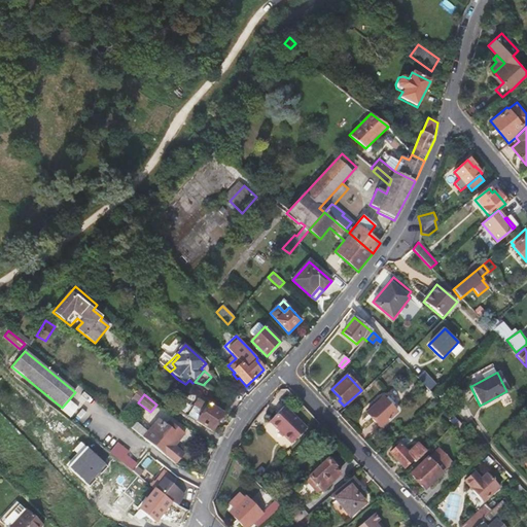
[(397,413),(383,396),(365,413),(381,428),(397,413)]
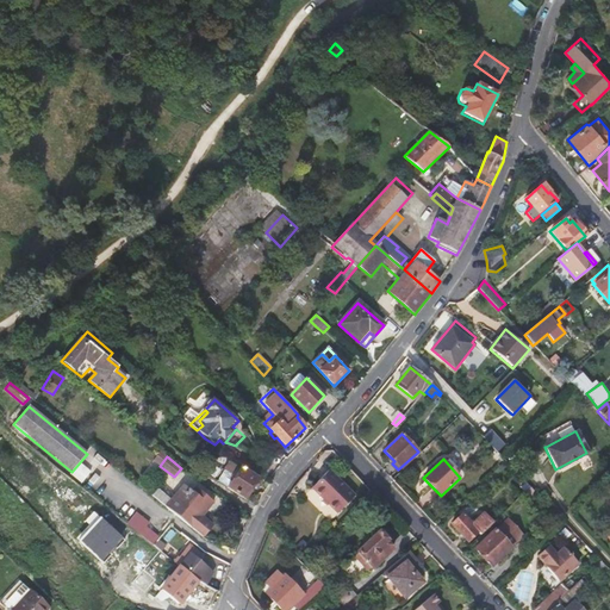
[(217,481),(244,500),(259,480),(242,468),(240,471),(229,464),(217,481)]
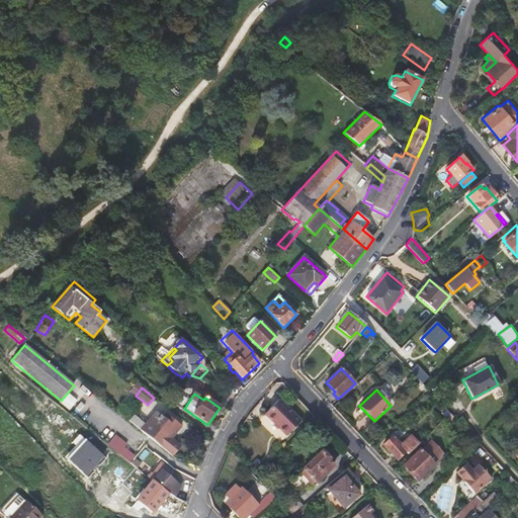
[(300,421),(279,401),(264,416),(286,437),(300,421)]
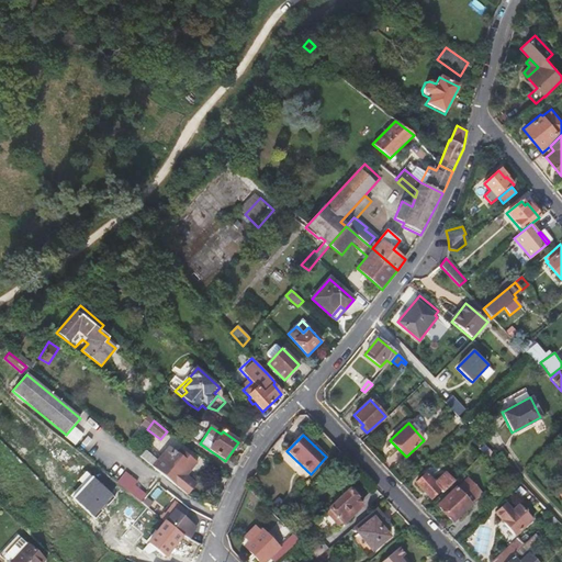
[(475,446),(484,454),(489,450),(480,440),(475,446)]
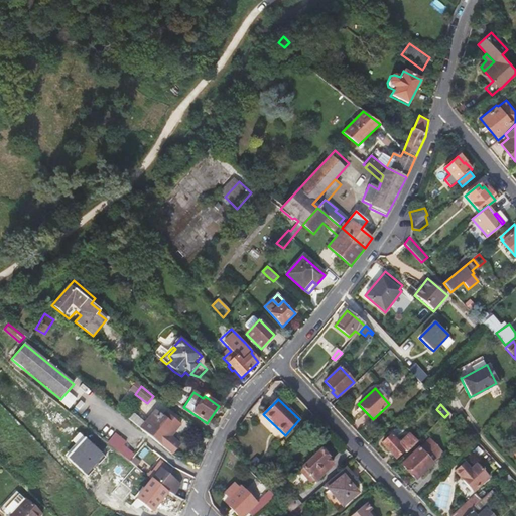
[(154,411),(139,429),(171,455),(179,444),(171,437),(180,425),(165,413),(162,417),(154,411)]
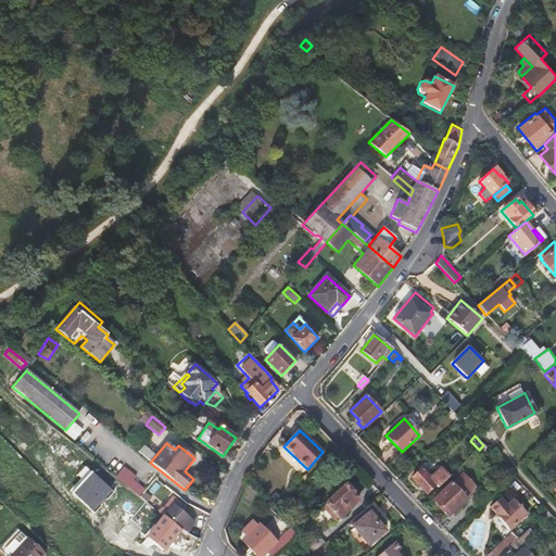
[(155,455),(143,445),(138,452),(150,463),(155,455)]
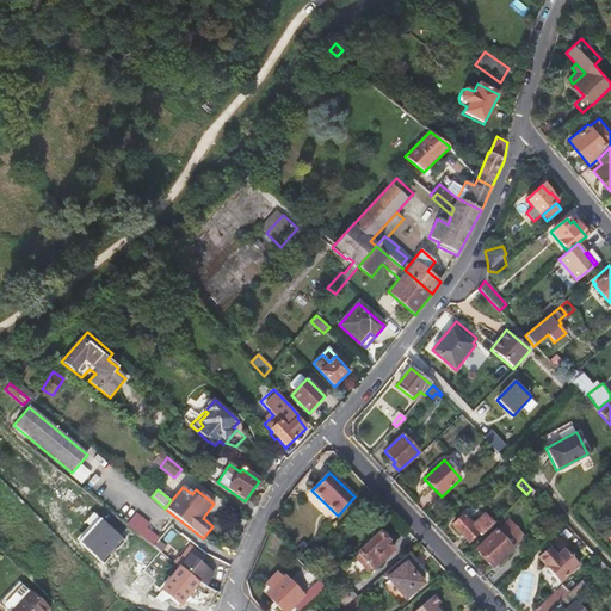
[(537,506),(543,501),(531,489),(526,494),(537,506)]
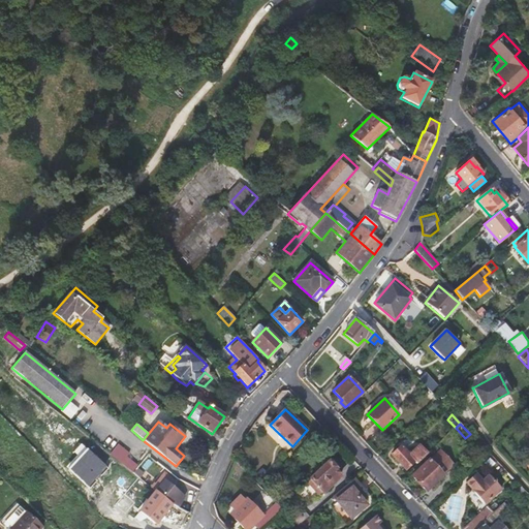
[(119,445),(110,455),(120,464),(126,458),(129,453),(119,445)]
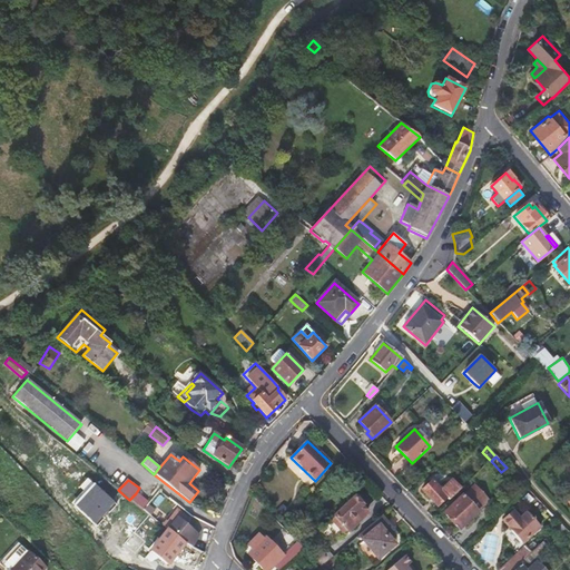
[(458,492),(461,489),(451,480),(441,490),(432,480),(421,490),(436,507),(448,498),(450,500),(458,492)]
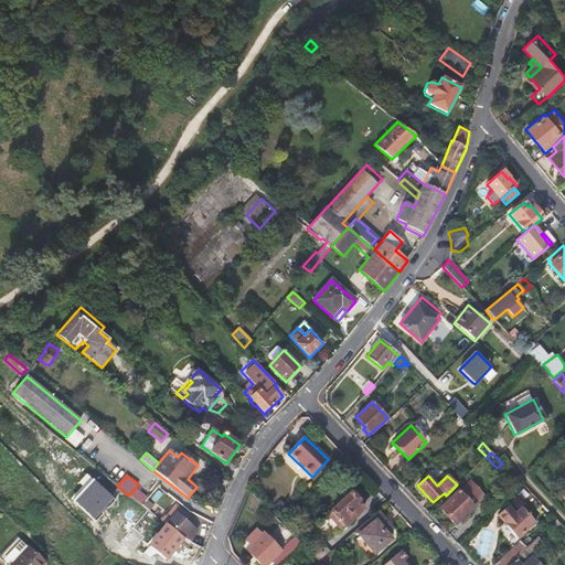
[(457,491),(454,488),(446,496),(435,504),(455,526),(473,510),(472,508),(484,498),(468,480),(457,491)]
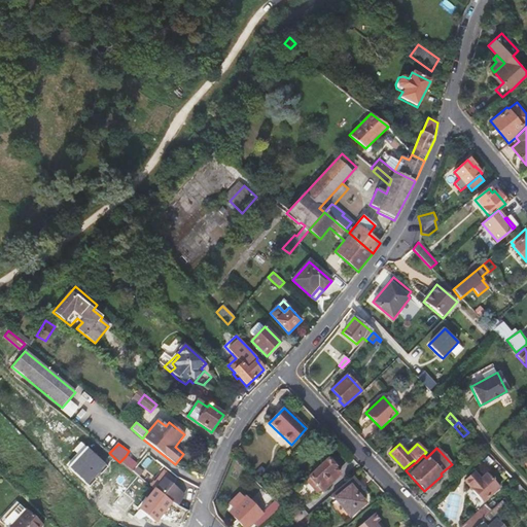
[(126,456),(119,462),(142,481),(148,473),(126,456)]
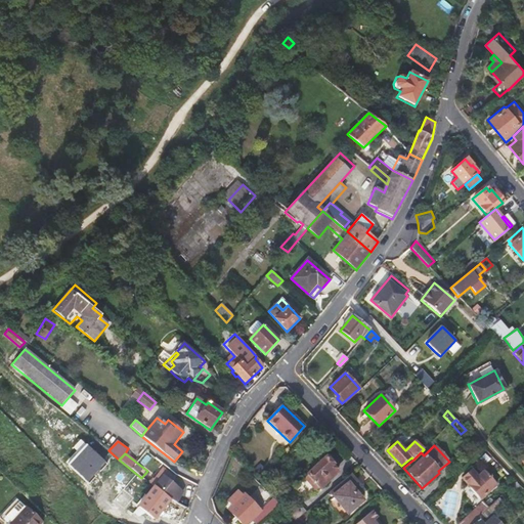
[(325,456),(306,475),(308,478),(299,486),(299,488),(295,492),(295,493),(296,493),(296,494),(297,494),(297,495),(297,496),(298,496),(299,496),(303,493),(307,497),(310,497),(318,489),(319,489),(337,473),(331,465),(332,463),(325,456)]
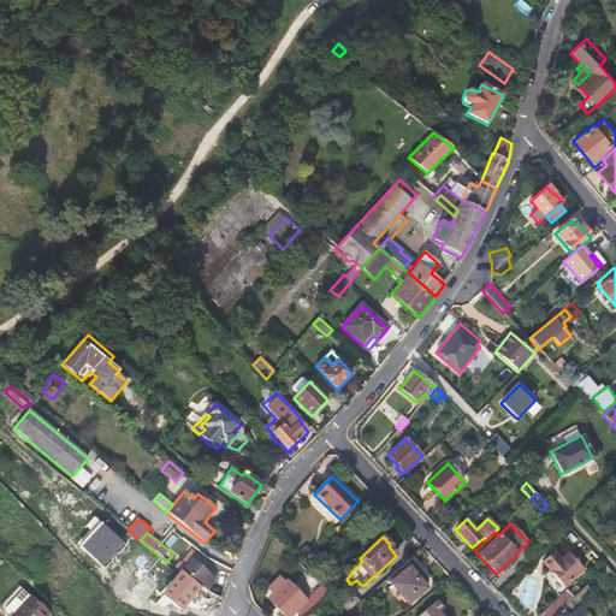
[(304,545),(294,556),(302,564),(313,554),(304,545)]
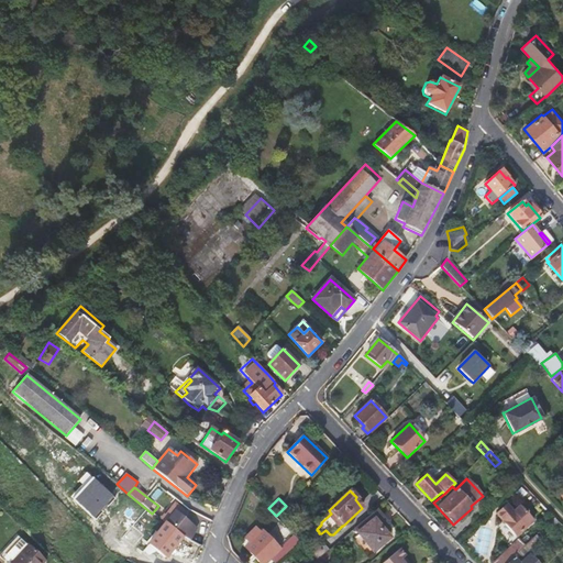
[(164,515),(159,519),(165,523),(181,537),(190,541),(195,533),(206,539),(210,525),(195,518),(191,523),(184,518),(187,514),(175,504),(165,515),(164,515)]
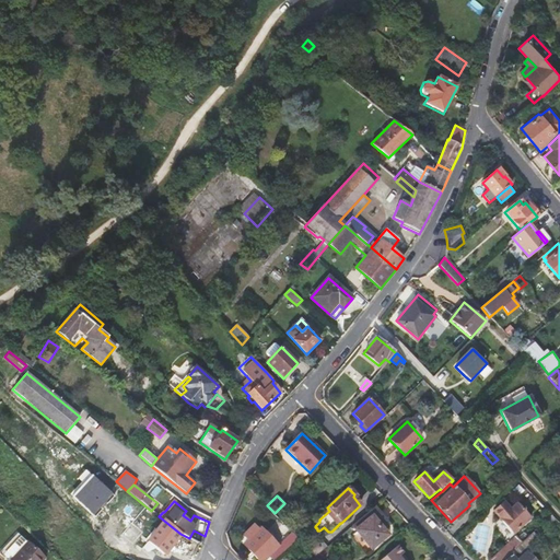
[(515,534),(532,518),(517,503),(511,510),(504,502),(493,512),(515,534)]
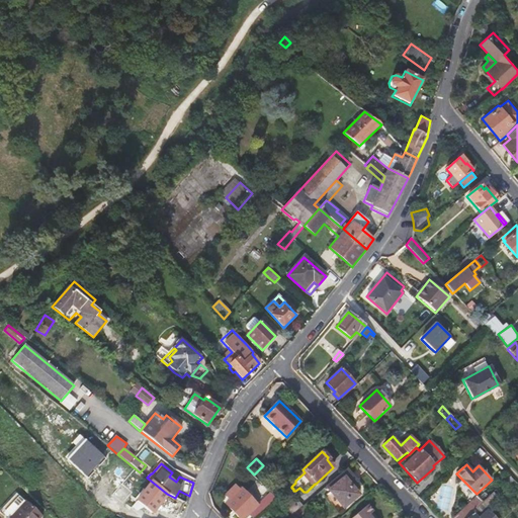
[(356,483),(345,469),(325,486),(329,491),(343,508),(358,495),(351,487),(356,483)]
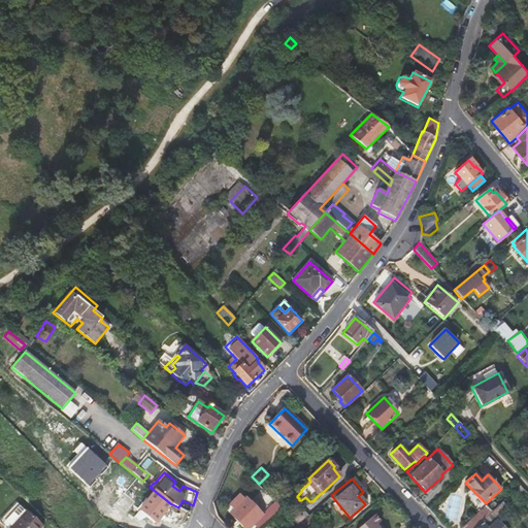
[(516,497),(523,490),(520,487),(513,493),(516,497)]
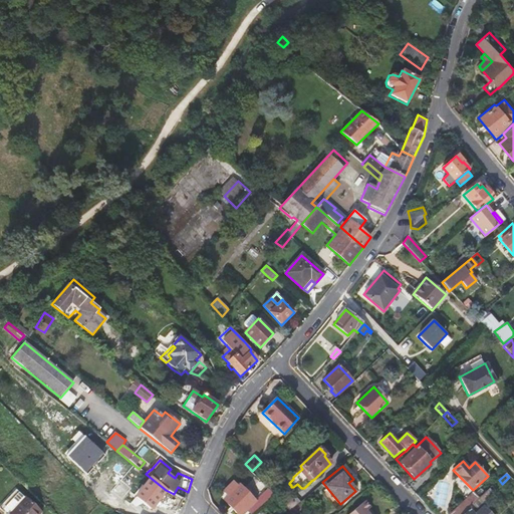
[(151,510),(166,490),(151,478),(136,498),(139,501),(145,505),(151,510)]
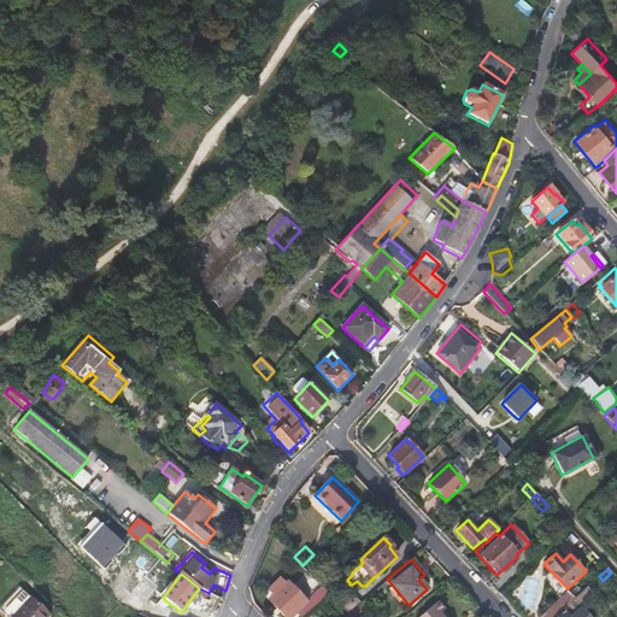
[(292,616),(297,613),(299,616),(305,616),(328,595),(312,580),(307,585),(316,593),(306,603),(287,582),(268,600),(276,609),(280,612),(285,616),(292,616)]
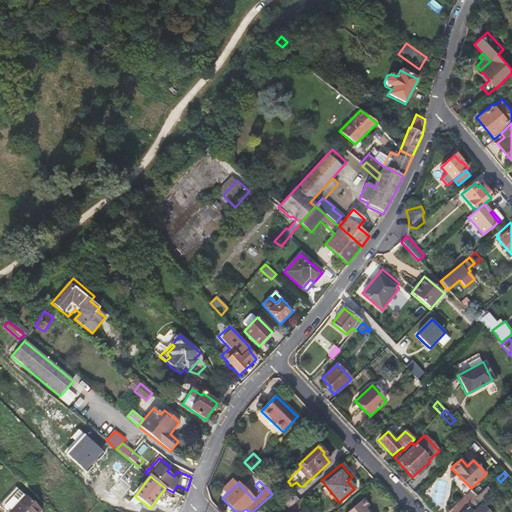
[(341,504),(339,502),(325,485),(321,489),(337,508),(341,504)]
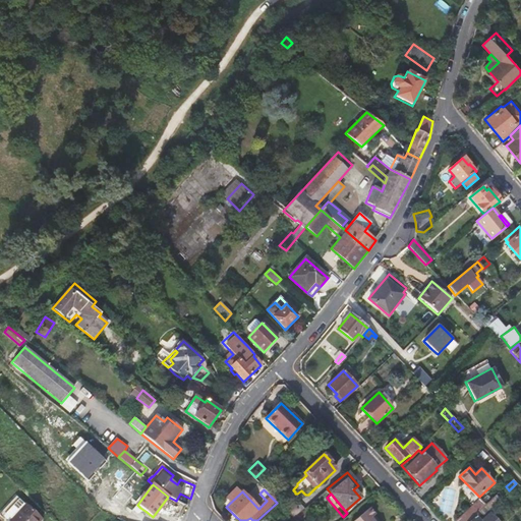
[(40,520),(42,520),(15,496),(0,512),(0,516),(5,520),(40,520)]
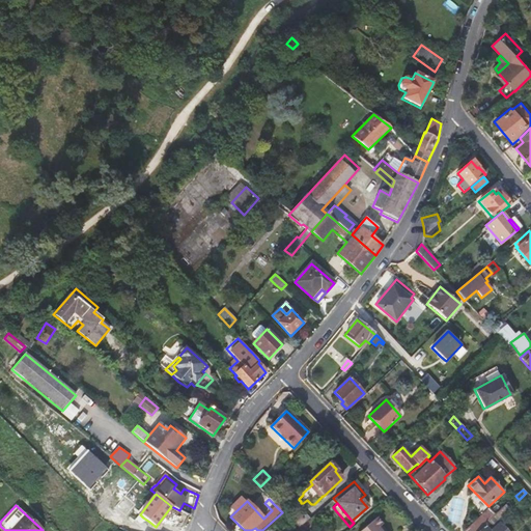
[(510,511),(505,505),(482,527),(477,530),(506,530),(501,524),(493,530),(491,530),(488,529),(493,528),(510,511)]
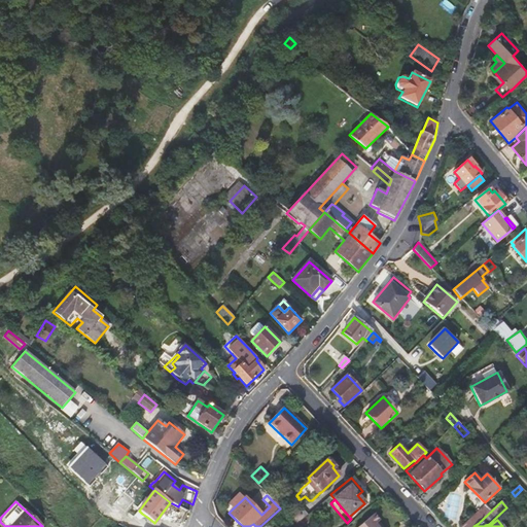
[(301,510),(290,519),(294,524),(306,515),(301,510)]
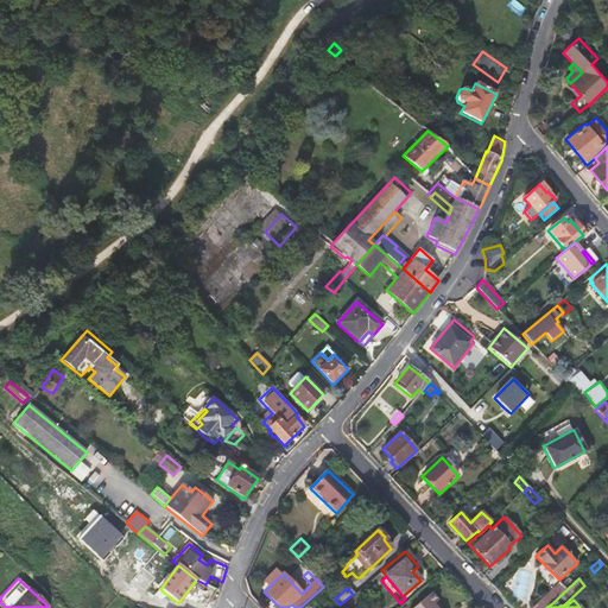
[(145,593),(135,605),(144,607),(145,607),(152,599),(145,593)]
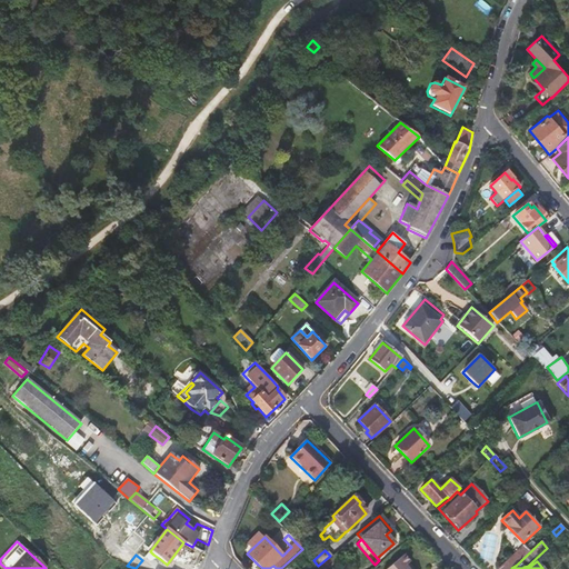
[(155,566),(160,559),(153,555),(148,561),(155,566)]
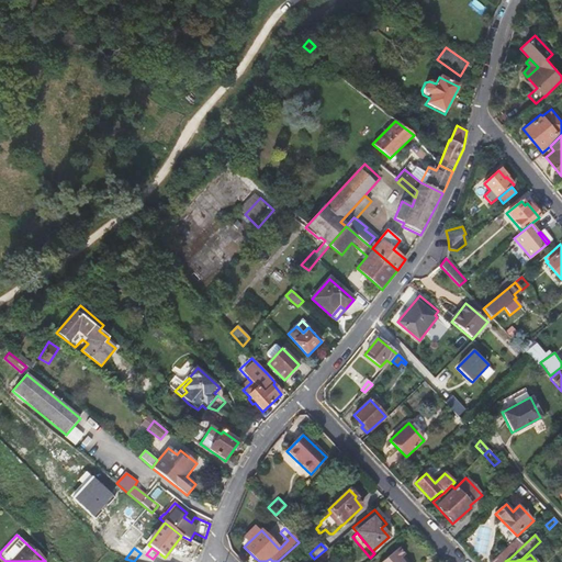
[(402,561),(400,559),(403,557),(404,555),(398,548),(381,561),(402,561)]
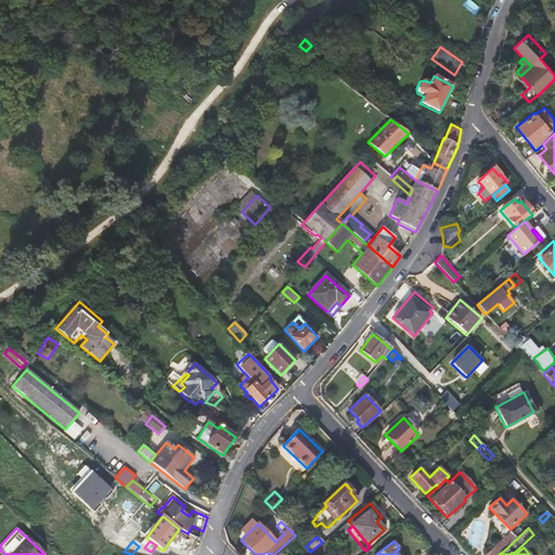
[(486,554),(499,554),(504,551),(499,544),(486,554)]
